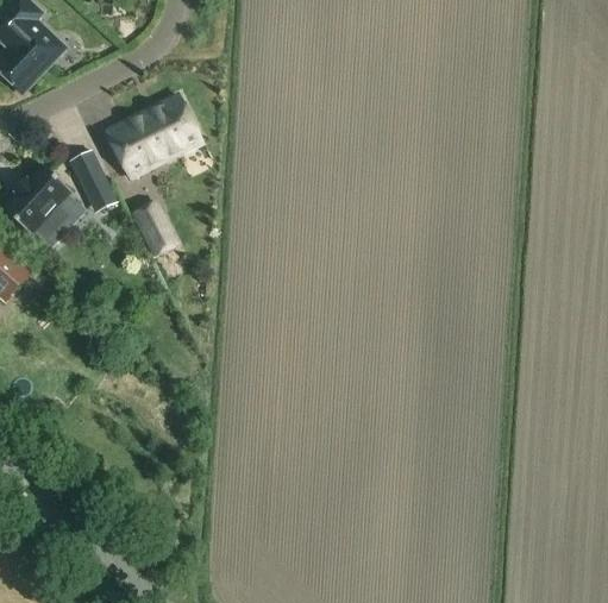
[(0,68),(24,92),(67,46),(37,18),(43,12),(30,0),(13,0),(0,14),(0,23),(19,41),(0,60),(0,68)]
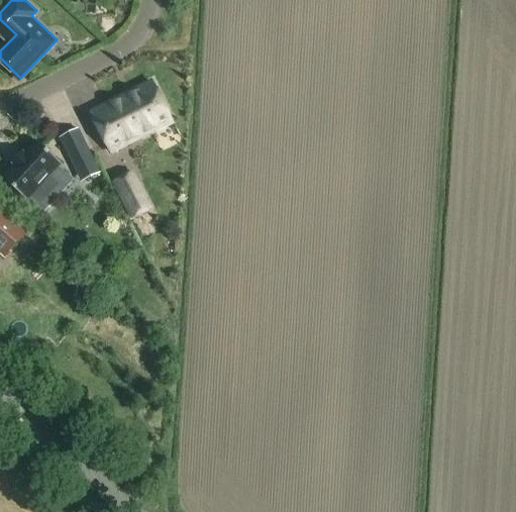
[(112,149),(173,119),(153,80),(106,103),(107,105),(93,112),(112,149)]
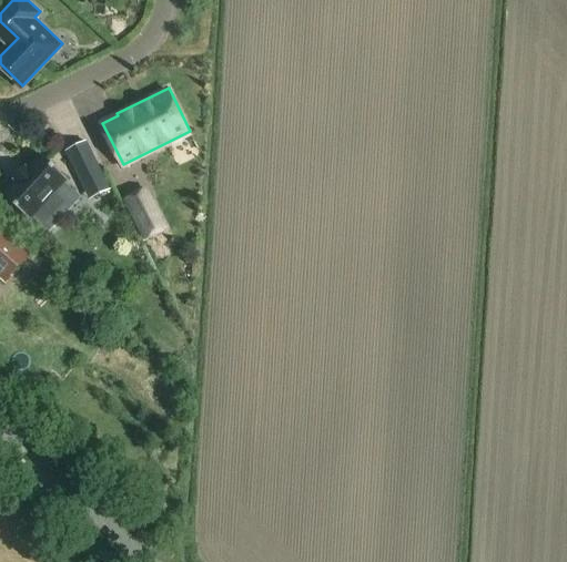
[(89,138),(67,149),(90,196),(112,186),(89,138)]
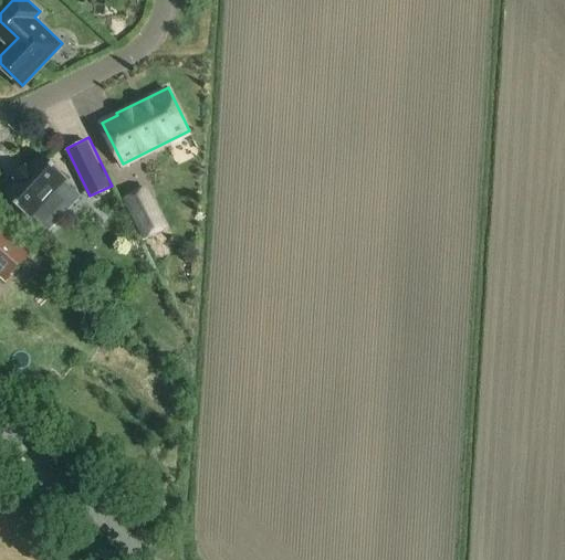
[(28,165),(27,164),(14,177),(16,178),(3,191),(31,218),(33,215),(49,229),(81,194),(65,180),(69,176),(41,151),(28,165)]
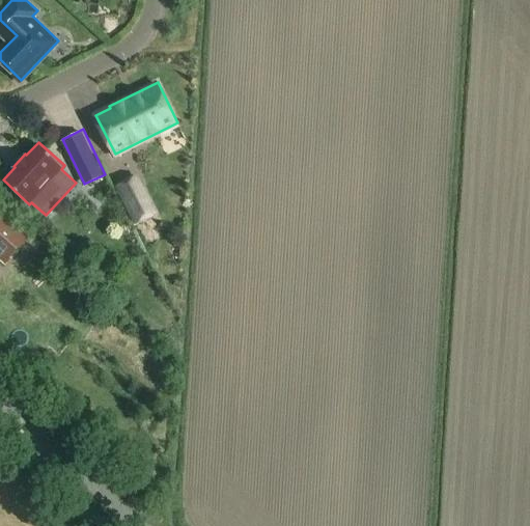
[(139,172),(116,184),(136,222),(159,211),(139,172)]
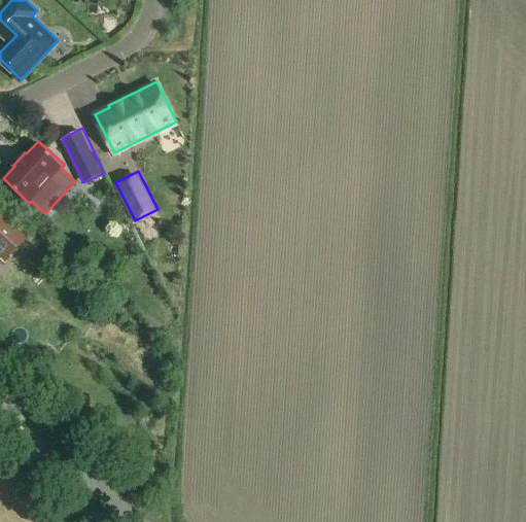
[(0,251),(6,257),(27,235),(0,209),(0,251)]
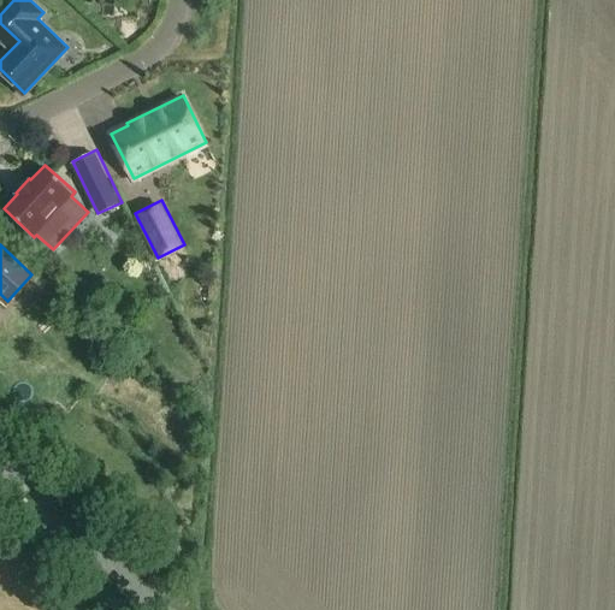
All buildings are outlined.
